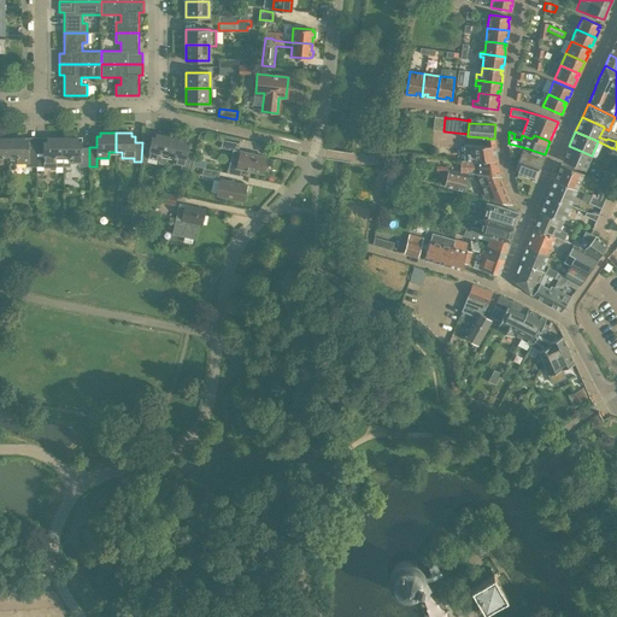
[(147,158),(159,160),(158,163),(165,164),(168,156),(171,136),(156,134),(154,137),(151,137),(150,142),(142,142),(141,162),(147,162),(147,158)]
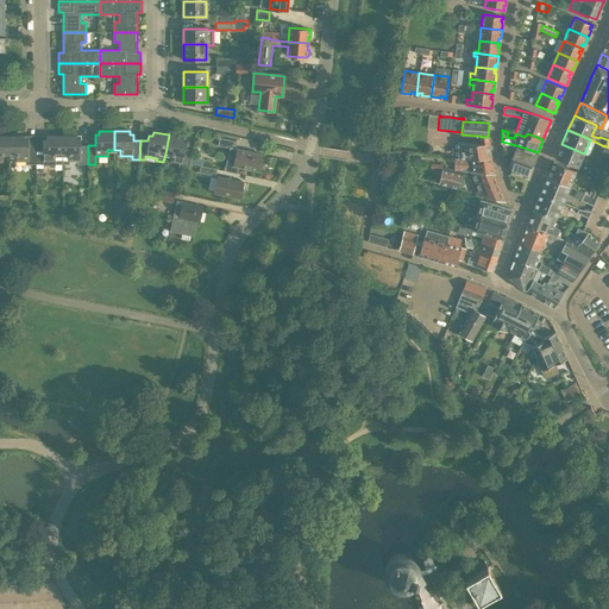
[(165,154),(171,155),(170,161),(182,163),(181,167),(188,168),(193,150),(186,149),(187,143),(183,142),(183,138),(169,135),(165,154)]
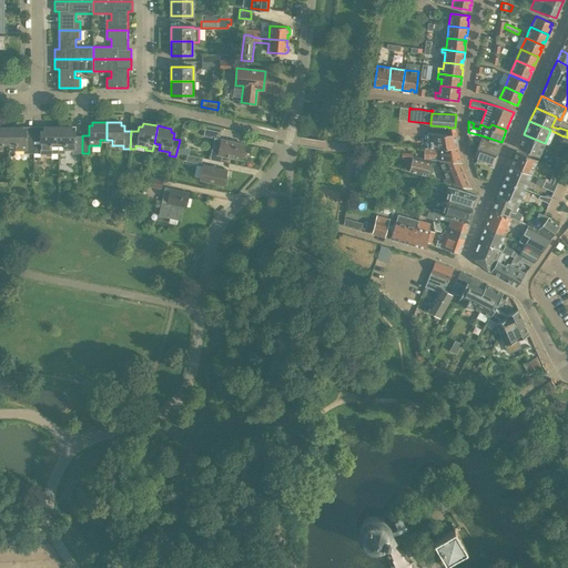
[(23,127),(9,127),(9,144),(14,144),(14,151),(27,150),(27,153),(33,153),(32,130),(23,130),(23,127)]
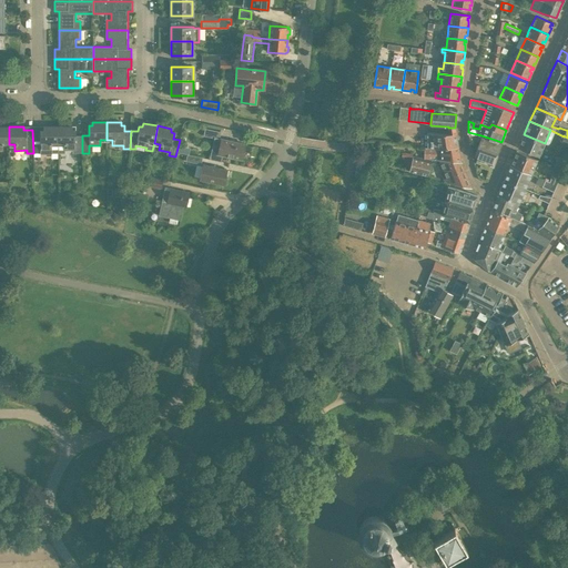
[(51,153),(58,153),(58,144),(58,127),(43,127),(43,130),(32,130),(33,153),(40,153),(40,150),(51,150),(51,153)]
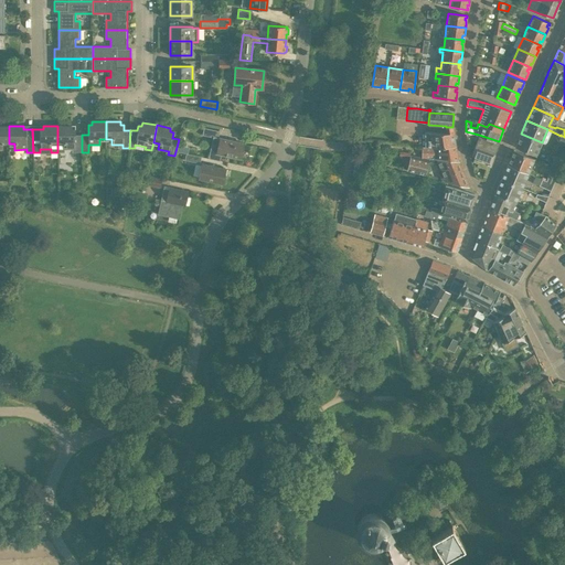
[(75,152),(82,152),(82,135),(75,135),(75,129),(72,129),(72,126),(57,126),(57,144),(57,152),(64,152),(64,149),(75,149),(75,152)]
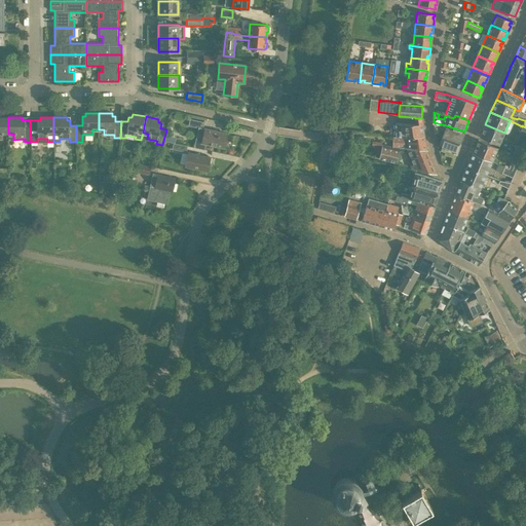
[(414,124),(396,122),(397,137),(400,137),(402,137),(424,137),(421,118),(415,118),(415,117),(414,117),(414,124)]
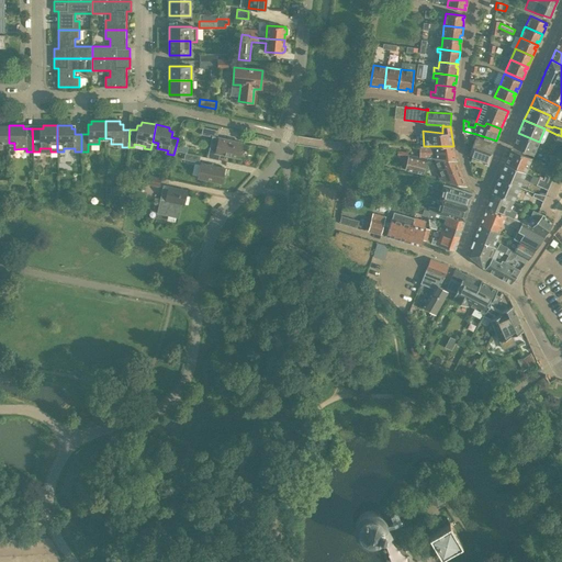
[(216,137),(217,131),(202,128),(201,135),(212,137),(208,158),(218,160),(220,154),(239,158),(242,143),(216,137)]
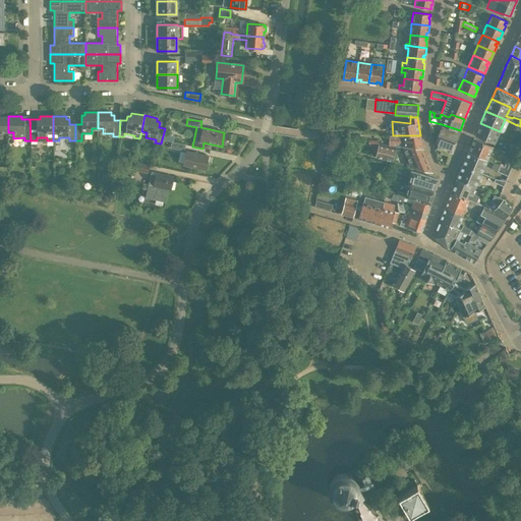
[(460,131),(460,130),(442,124),(429,121),(429,127),(431,128),(432,127),(440,129),(439,133),(430,131),(431,135),(438,136),(438,135),(456,141),(459,133),(458,132),(458,131),(460,131)]
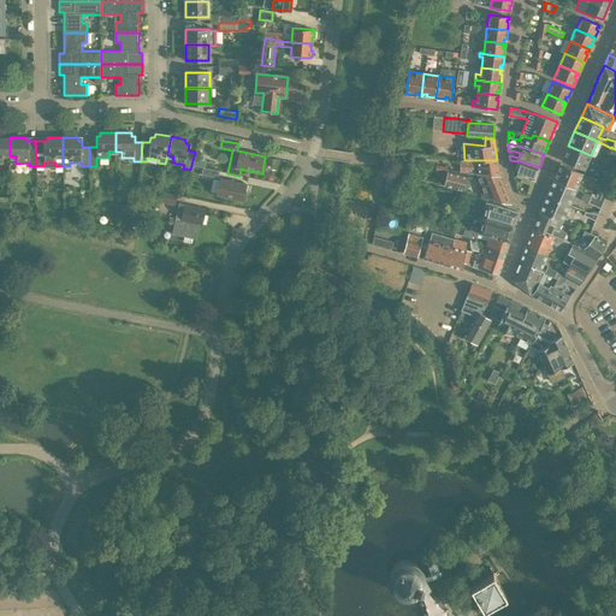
[(584,170),(591,155),(568,146),(562,160),(584,170)]
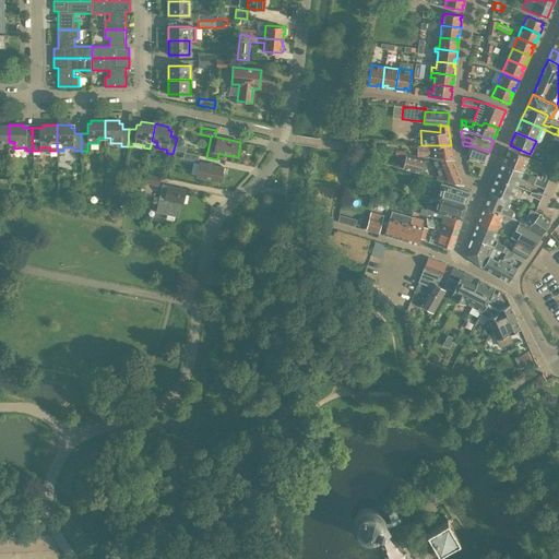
[(454,159),(451,145),(427,145),(425,145),(425,156),(426,156),(428,156),(454,159)]
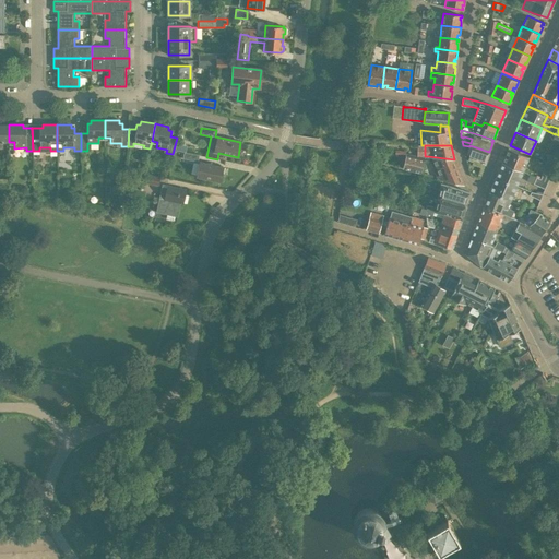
[(470,145),(470,146),(467,152),(467,154),(470,155),(470,156),(468,156),(468,157),(470,157),(468,161),(473,162),(472,164),(480,167),(483,162),(484,163),(485,163),(484,162),(485,161),(486,161),(489,152),(470,145)]
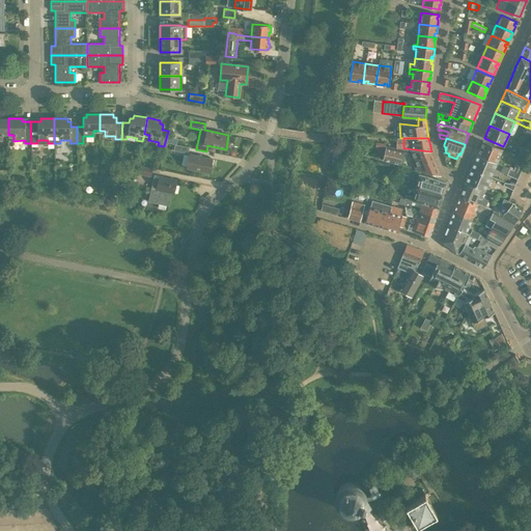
[(477,155),(496,163),(502,149),(483,141),(477,155)]
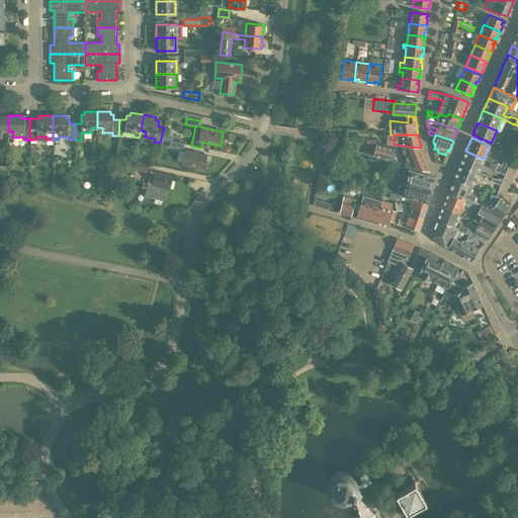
[(184,144),(171,141),(169,147),(183,150),(184,144)]
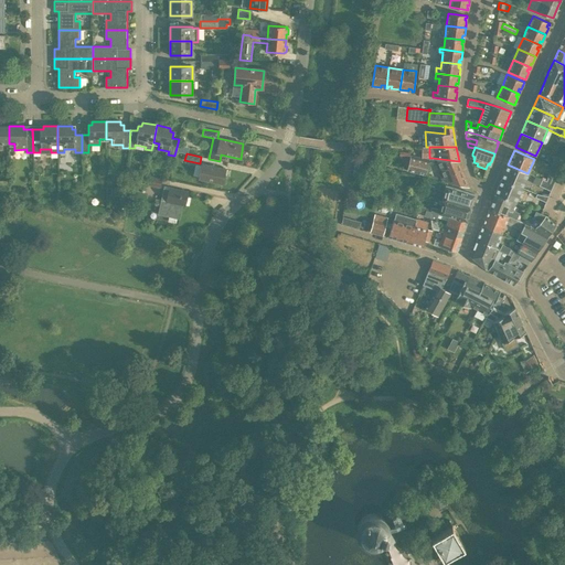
[(411,156),(407,170),(425,174),(429,160),(411,156)]
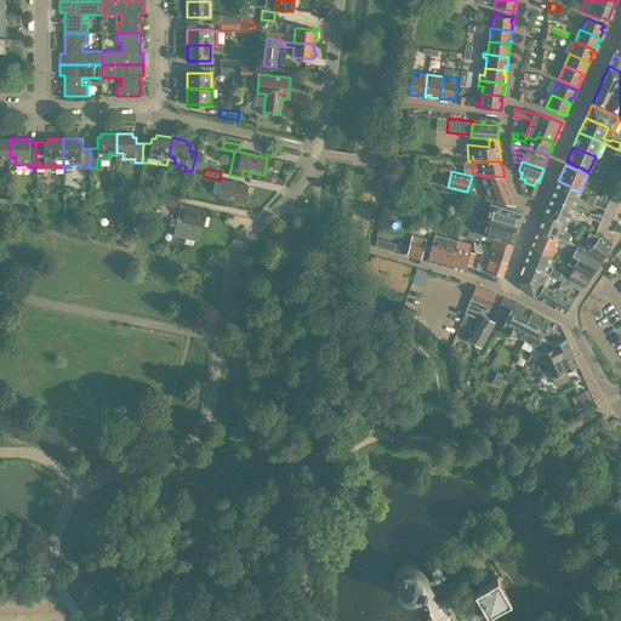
[(599,176),(608,180),(611,182),(620,180),(620,171),(607,171),(607,172),(602,172),(599,176)]
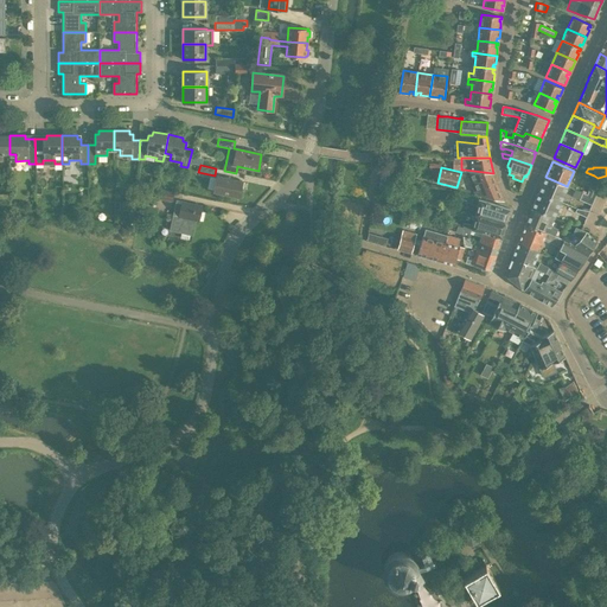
[(493,173),(465,170),(474,193),(504,200),(493,173)]
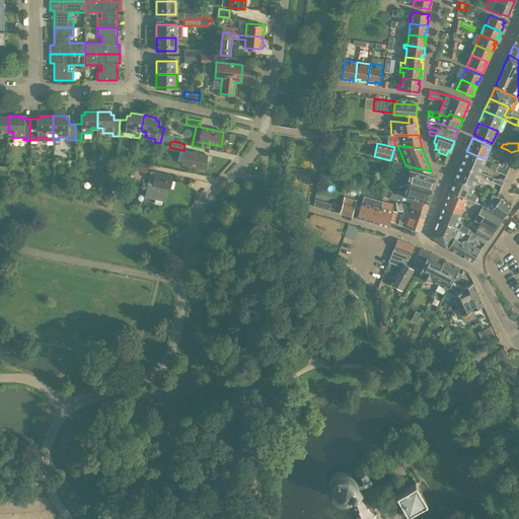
[(186,151),(182,164),(205,169),(207,155),(186,151)]
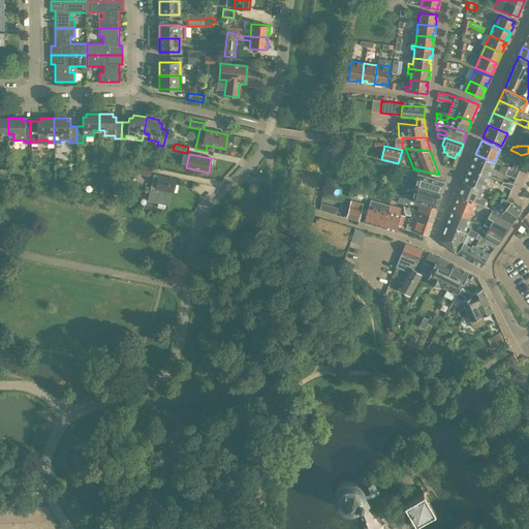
[(494,162),(475,154),(469,167),(489,176),(494,162)]
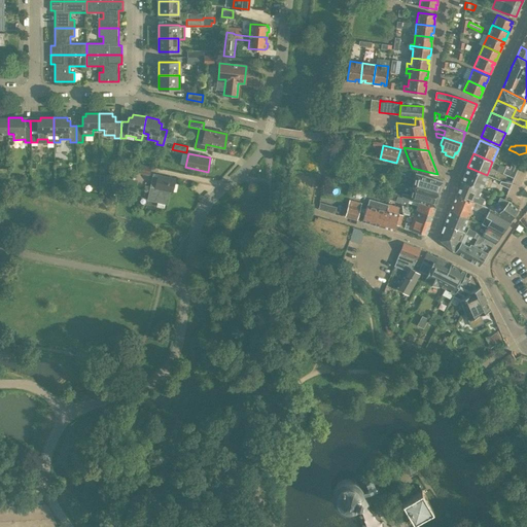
[(151,167),(137,164),(135,171),(150,174),(151,167)]
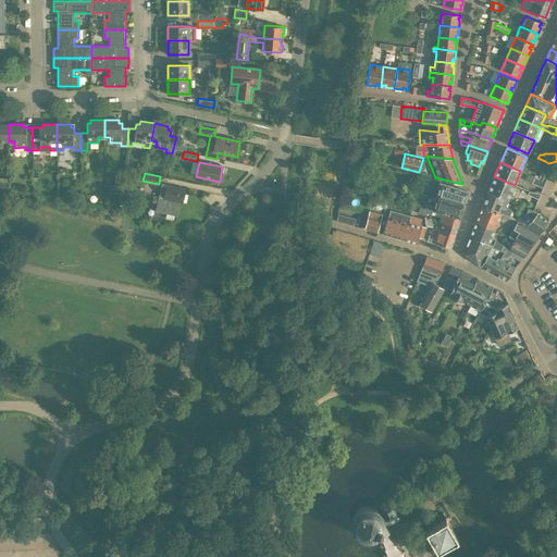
[(541,173),(539,178),(546,182),(548,175),(541,173)]
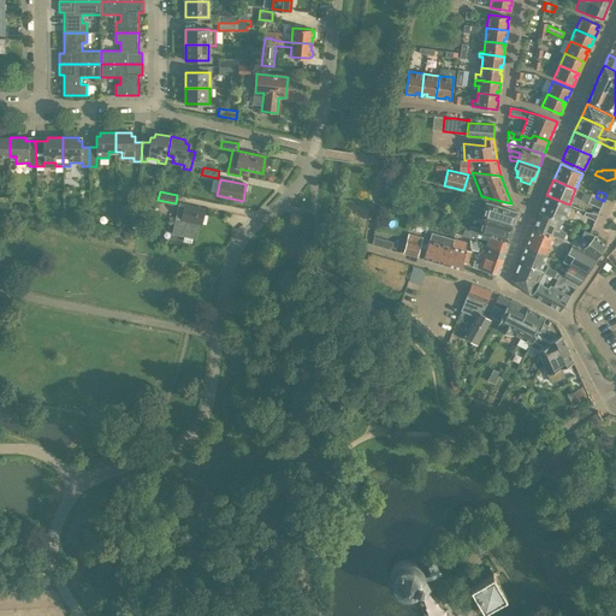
[(540,212),(557,219),(562,220),(569,205),(546,195),(539,212),(540,212)]
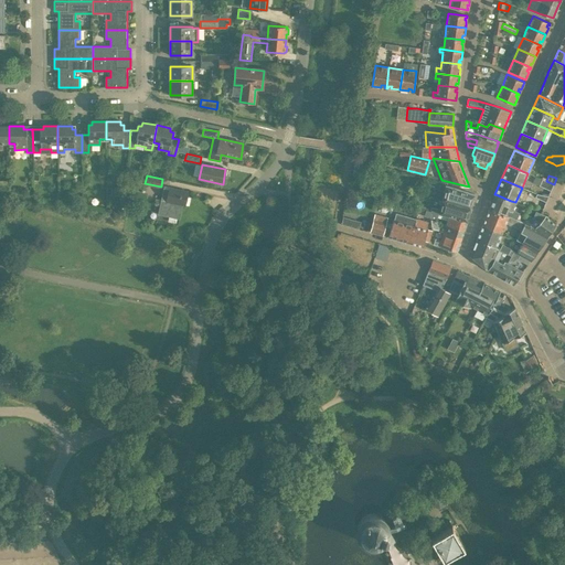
[(539,187),(551,191),(554,184),(546,181),(542,180),(539,187)]
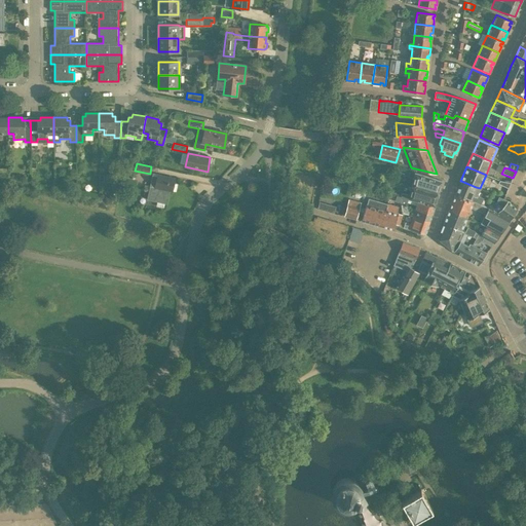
[(167,203),(171,191),(172,191),(175,178),(153,173),(148,199),(167,203)]
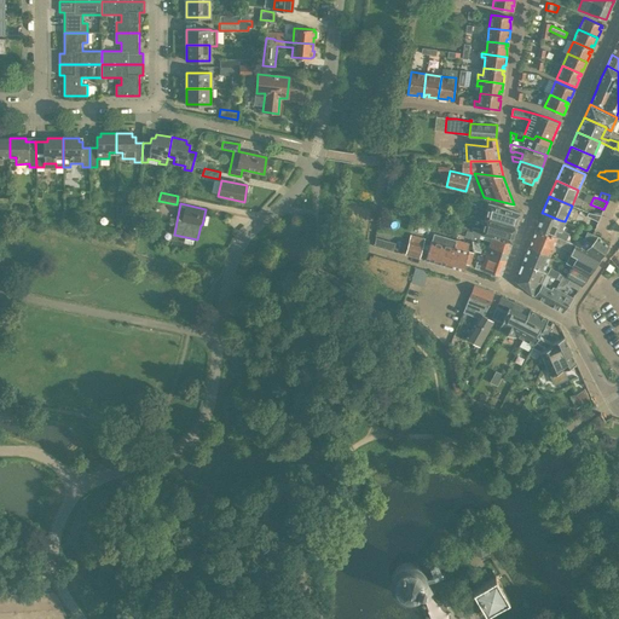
[(489,203),(485,219),(515,227),(520,213),(489,203)]
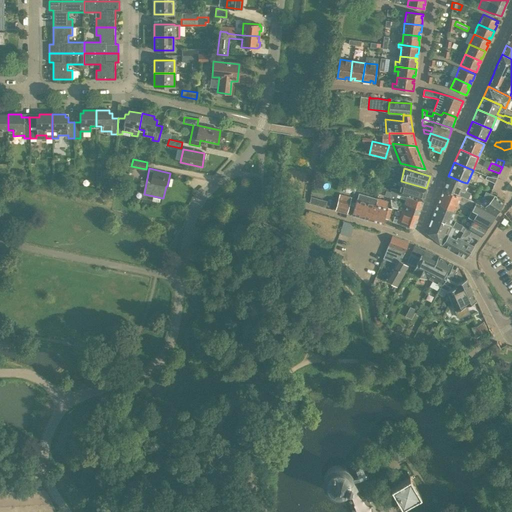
[(459,191),(463,182),(449,176),(443,190),(455,195),(455,194),(458,196),(458,195),(467,199),(470,193),(464,191),(463,193),(459,191)]
